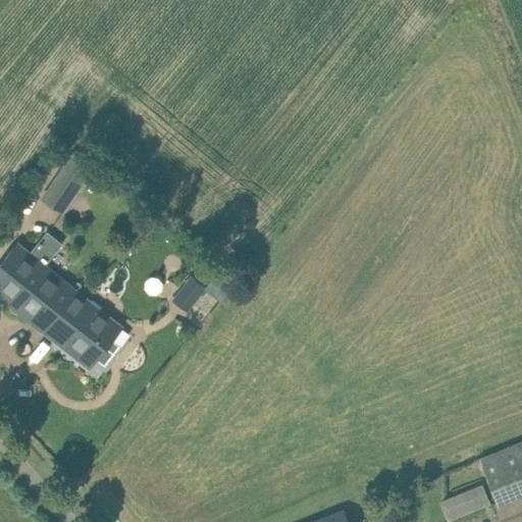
[(94,164),(73,151),(55,178),(75,192),(94,164)]
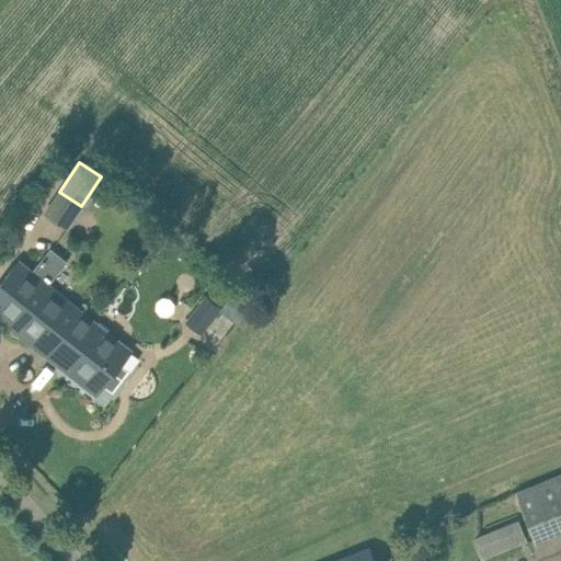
[(39,341),(44,344),(64,359),(59,365),(96,395),(103,385),(113,392),(129,371),(121,364),(132,351),(73,305),(56,290),(48,285),(32,271),(18,261),(0,283),(0,318),(35,346),(39,341)]
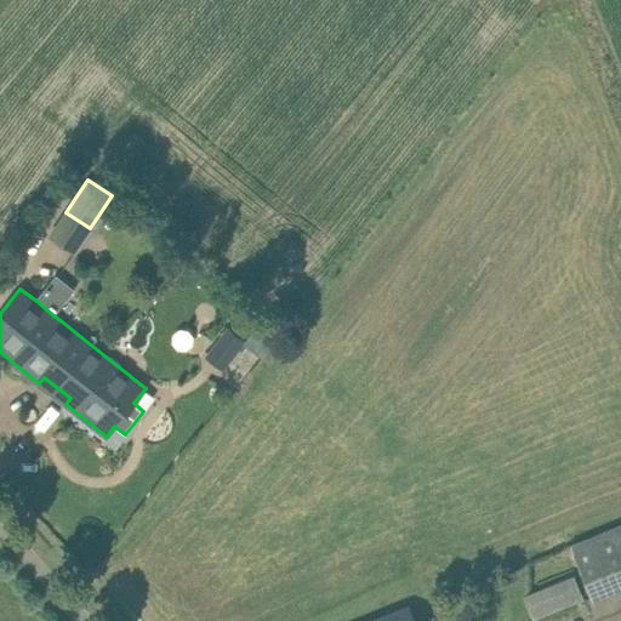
[(228,329),(208,355),(223,368),(244,341),(228,329)]
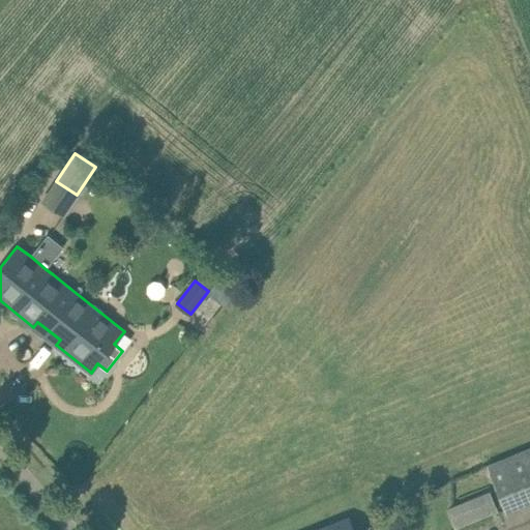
[(529,447),(488,465),(506,510),(529,501),(529,447)]
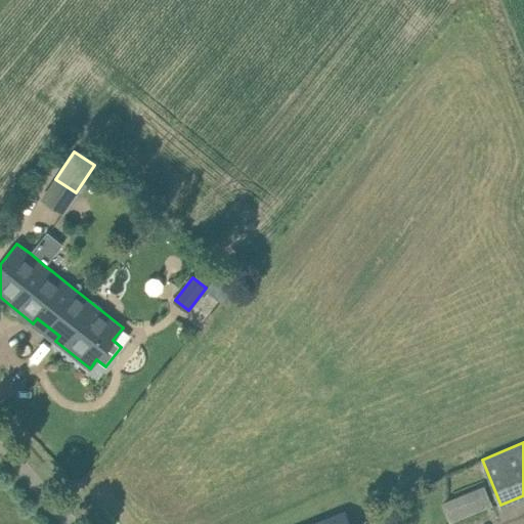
[(483,485),(440,501),(448,522),(491,505),(483,485)]
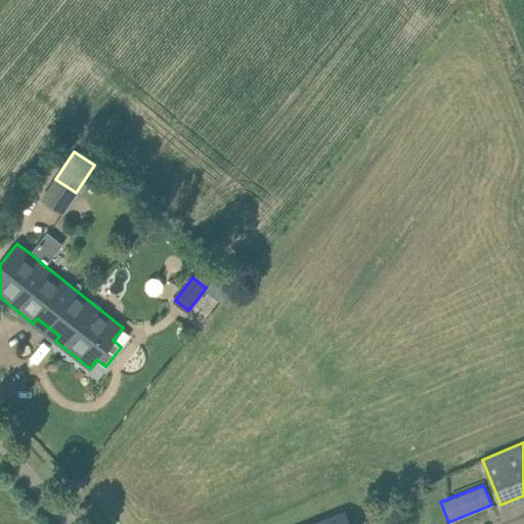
[(347,523),(343,513),(314,523),(347,523)]
